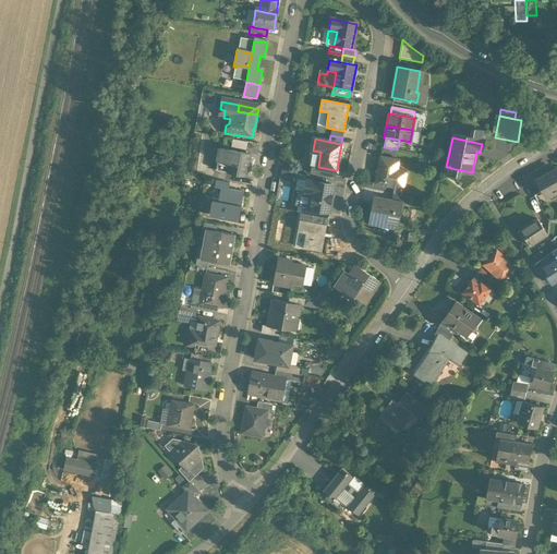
[(246,143),(232,141),(231,148),(245,151),(246,143)]
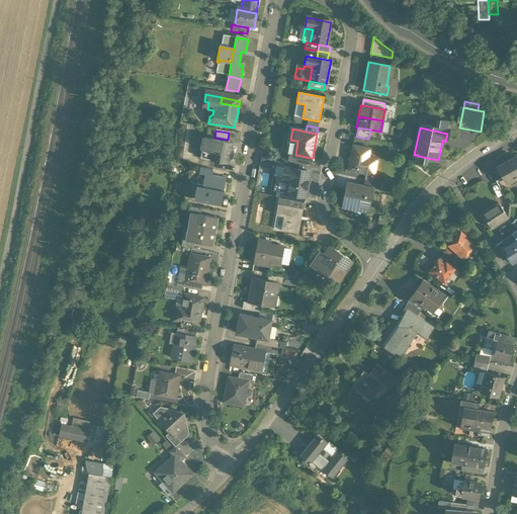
[(214,141),(203,139),(199,159),(210,161),(214,141)]
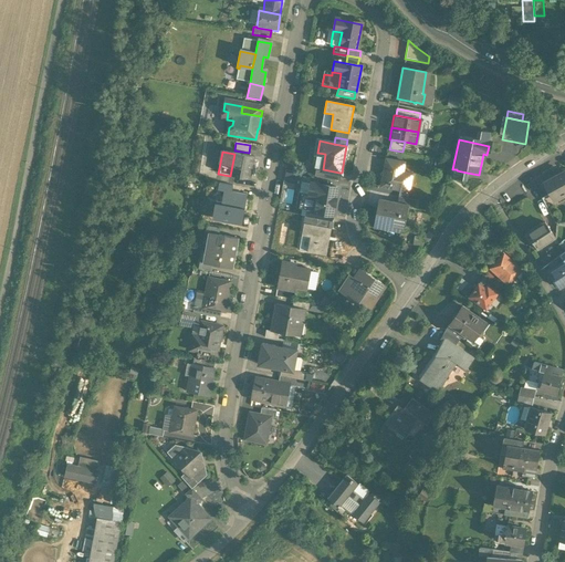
[(253,157),(234,154),(230,176),(250,179),(253,157)]
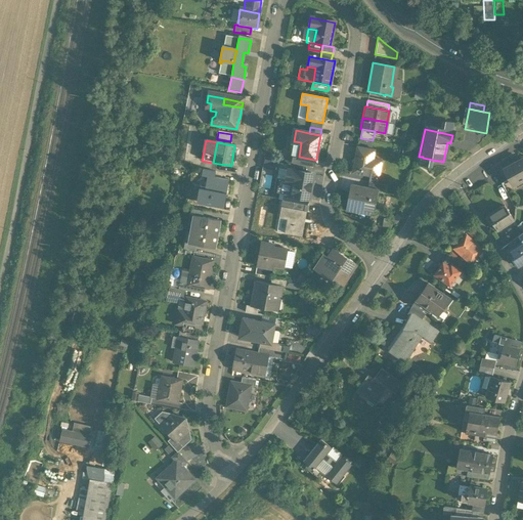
[(374,149),(357,146),(353,172),(371,175),(378,176),(380,166),(371,165),(374,149)]
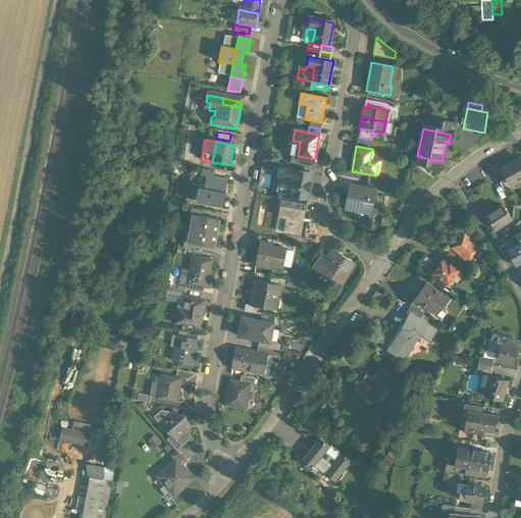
[(298,156),(292,155),(291,162),(312,166),(313,159),(298,156)]
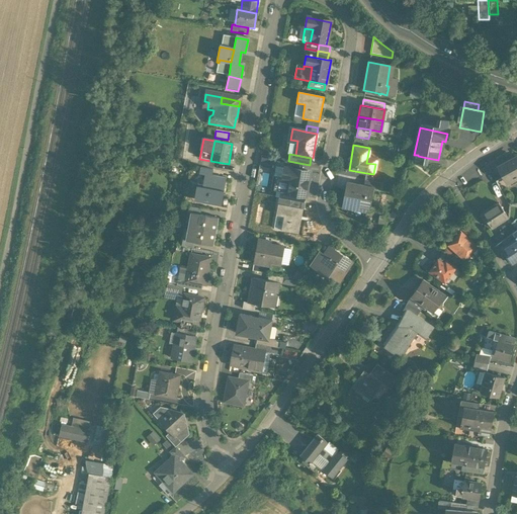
[(427,158),(418,156),(418,155),(414,155),(412,164),(425,167),(427,158)]
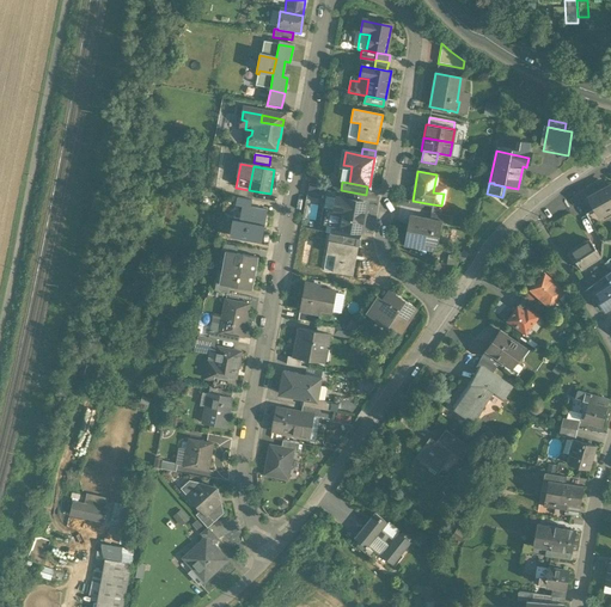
[(610,189),(588,202),(594,213),(597,216),(605,212),(606,214),(608,215),(610,214),(610,213),(610,212),(610,189)]
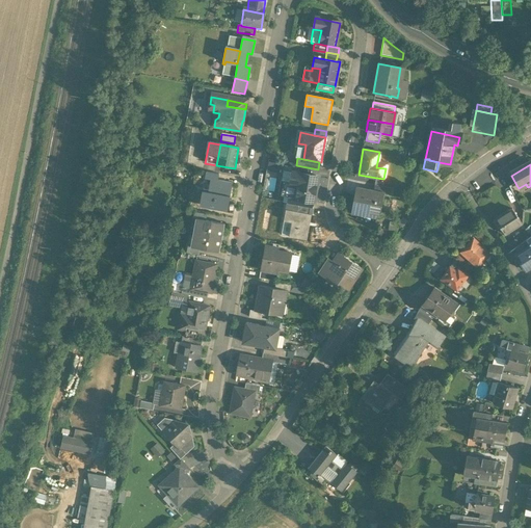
[(318,177),(293,172),(291,183),(299,184),(296,199),(302,200),(314,202),(318,177)]
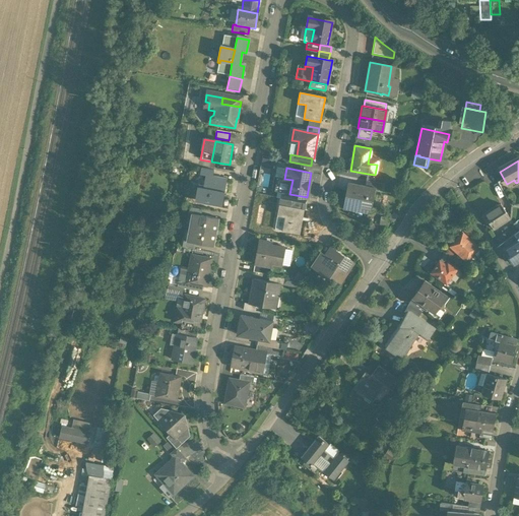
[(213,172),(201,169),(200,175),(205,176),(212,177),(213,172)]
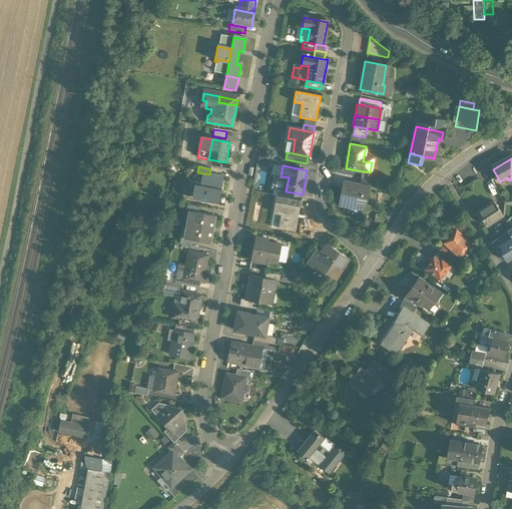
[(209,174),(202,173),(200,186),(196,185),(194,198),(216,202),(218,194),(220,195),(223,177),(209,174)]
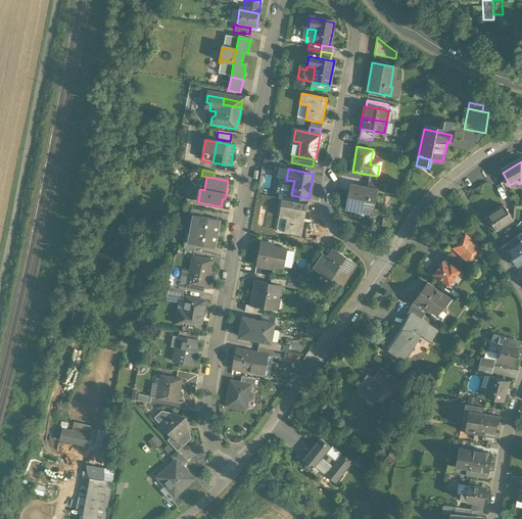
[(286,180),(279,179),(276,192),(283,193),(291,195),(294,181),(286,180)]
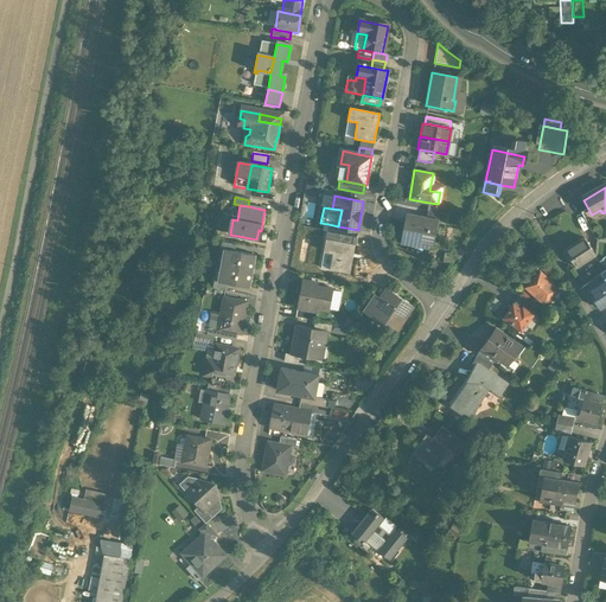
[(437,211),(427,210),(426,217),(438,219),(447,222),(448,213),(437,211)]
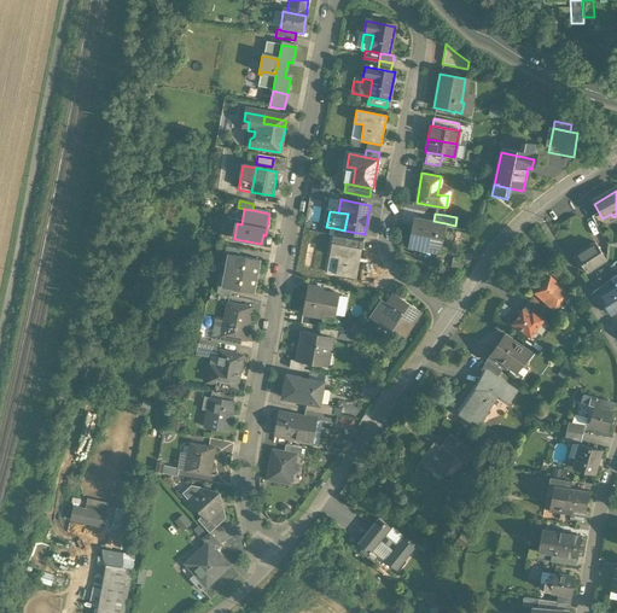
[(612,216),(604,221),(607,227),(616,222),(616,214),(616,215),(616,216),(613,217),(612,216)]
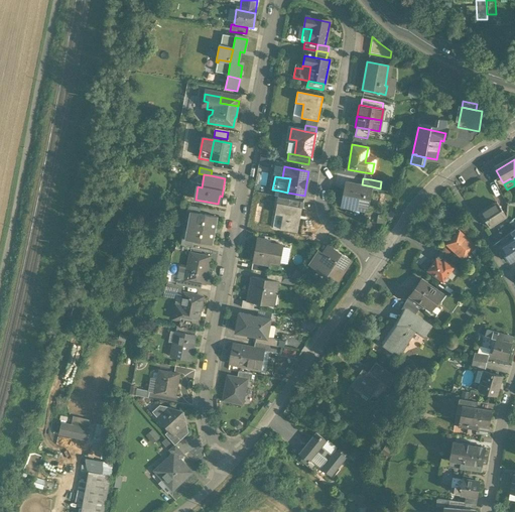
[(501,179),(493,183),(499,195),(507,189),(504,184),(503,182),(501,179)]
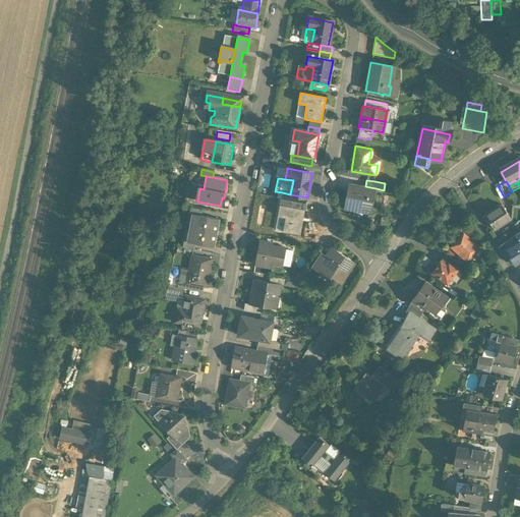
[(360,186),(347,184),(347,185),(348,185),(344,207),(343,207),(354,209),(370,212),(376,188),(365,186),(361,185),(360,186)]
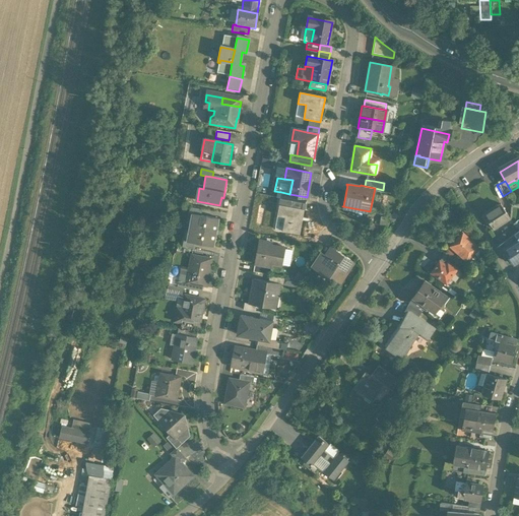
[(289,194),(281,192),(280,198),(295,201),(296,195),(289,194)]
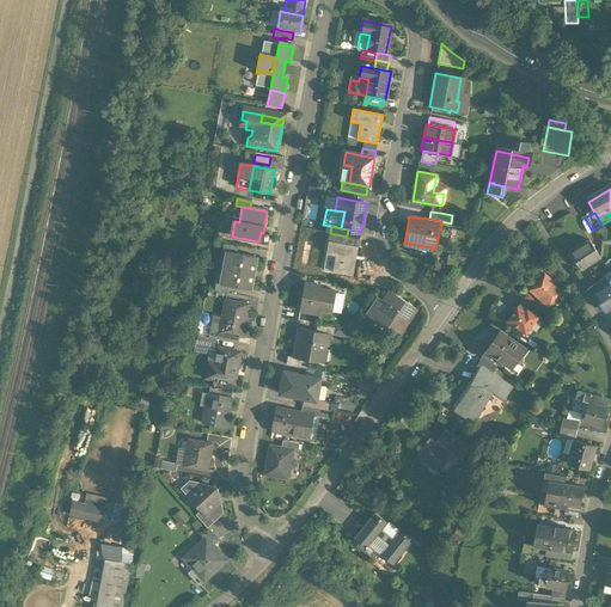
[(330,233),(329,240),(359,246),(360,239),(356,238),(347,237),(330,233)]
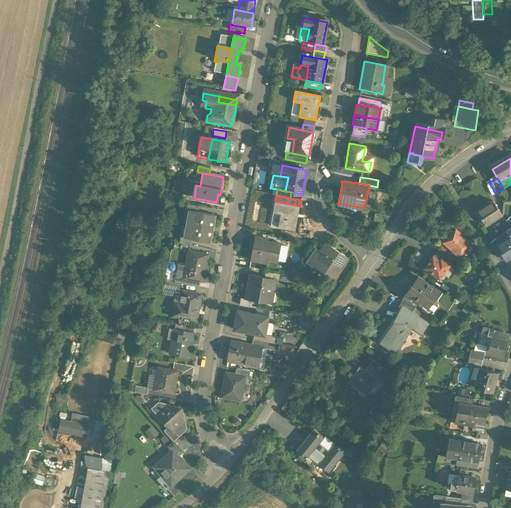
[(300,206),(275,201),(273,212),(281,214),(278,227),(295,230),(300,206)]
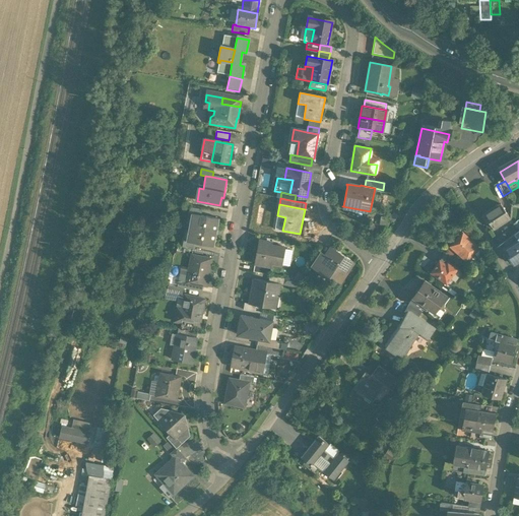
[(201,209),(190,207),(188,214),(191,214),(200,215),(201,209)]
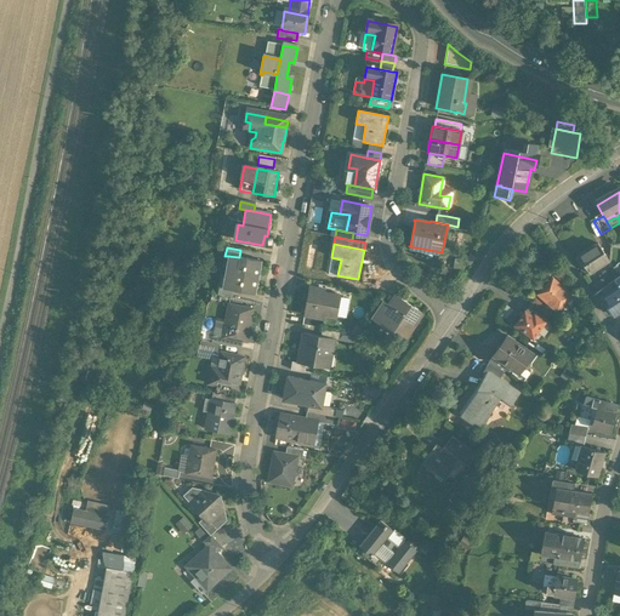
[(597,247),(574,262),(580,271),(582,268),(589,277),(607,264),(608,264),(597,247)]
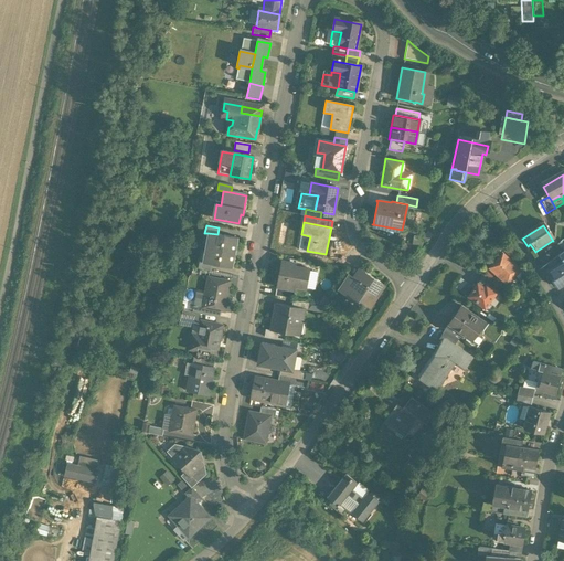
[(563,241),(563,228),(554,228),(553,235),(553,240),(553,241),(552,241),(557,250),(563,244),(563,241)]
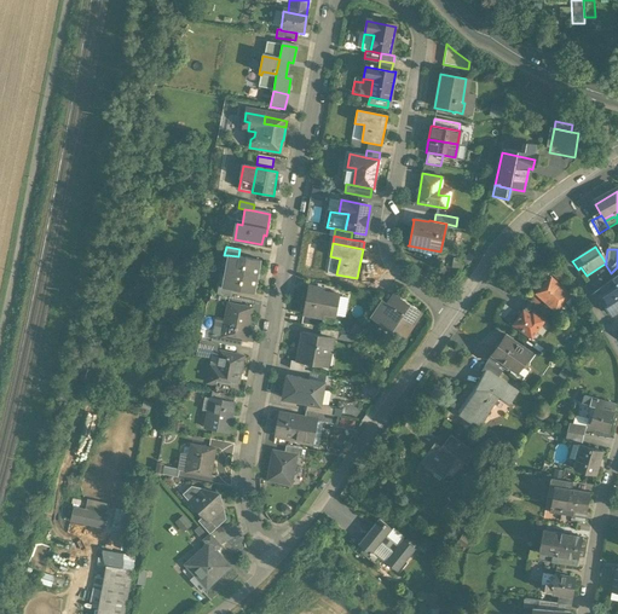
[(238,256),(227,255),(225,271),(258,278),(261,261),(238,256)]
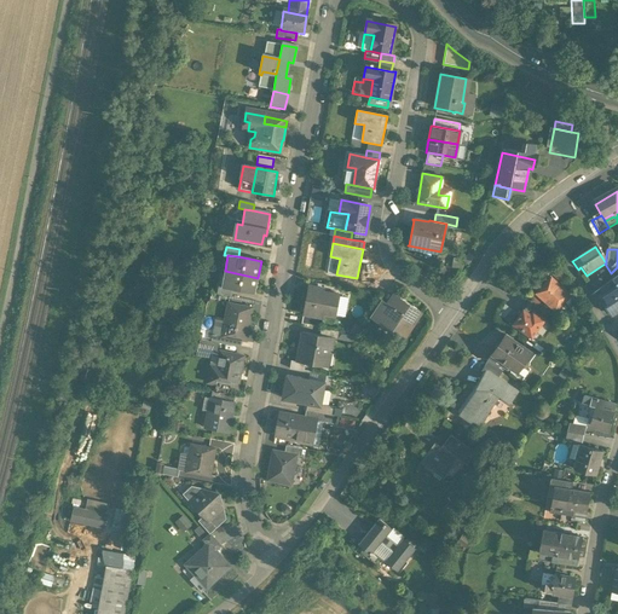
[(258,278),(225,271),(221,288),(232,290),(255,294),(258,278)]
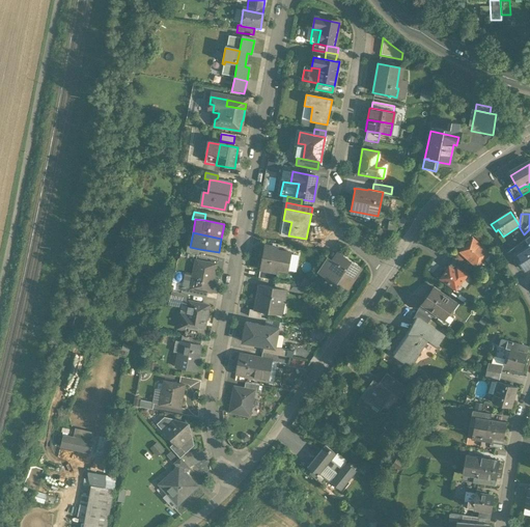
[(484,240),(476,232),(472,237),(480,244),(484,240)]
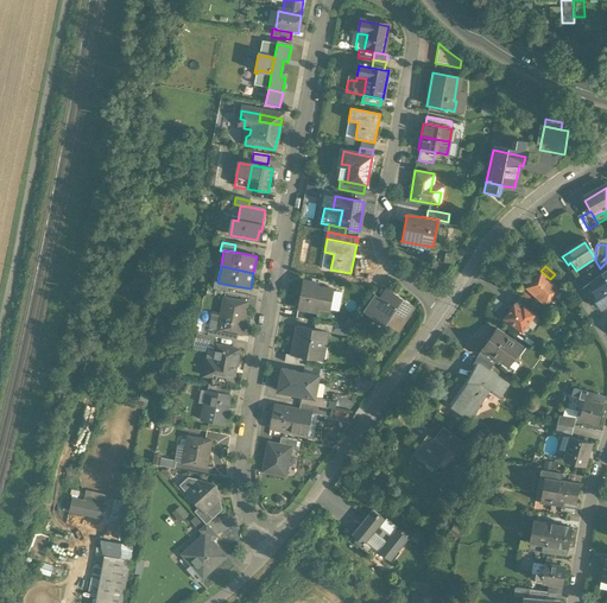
[(558,292),(539,275),(525,291),(544,308),(558,292)]
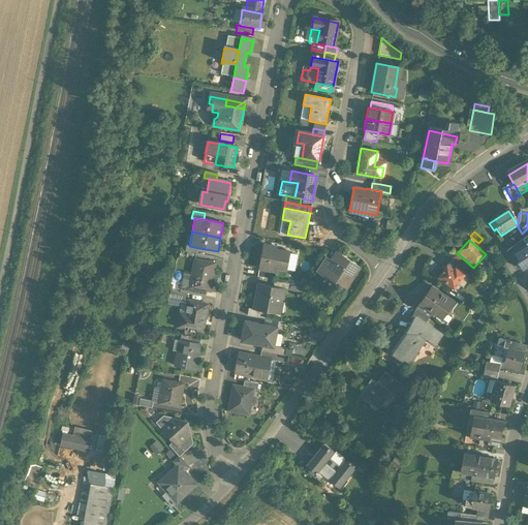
[(526,248),(513,257),(522,273),(527,268),(527,244),(525,247),(526,248)]
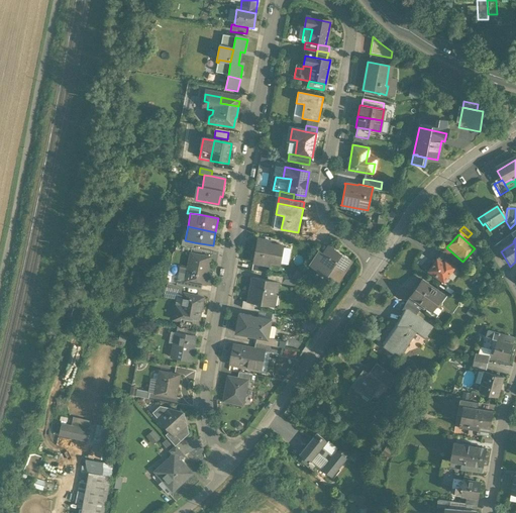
[(194,242),(185,240),(182,239),(181,245),(193,247),(194,242)]
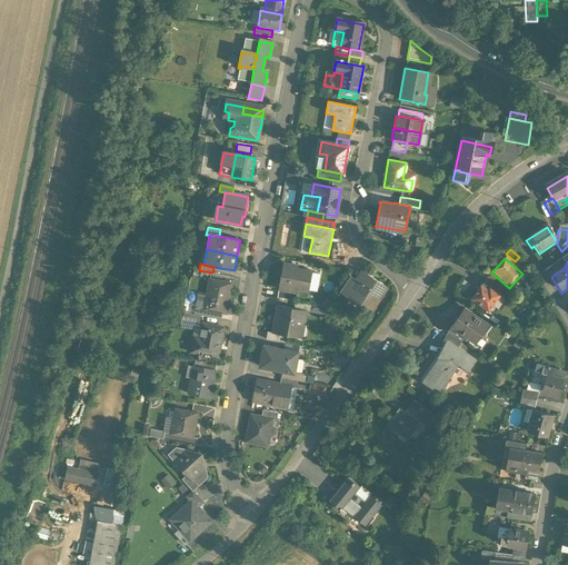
[(298,266),(284,264),(279,289),(297,293),(297,288),(309,290),(312,271),(297,269),(298,266)]
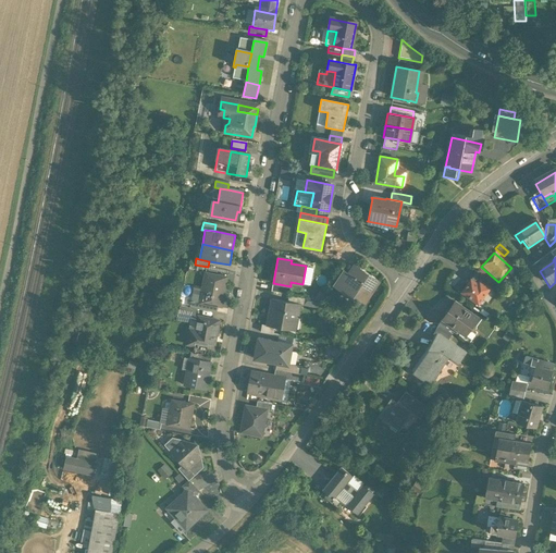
[(355,263),(345,278),(345,279),(338,289),(362,304),(379,280),(355,263)]
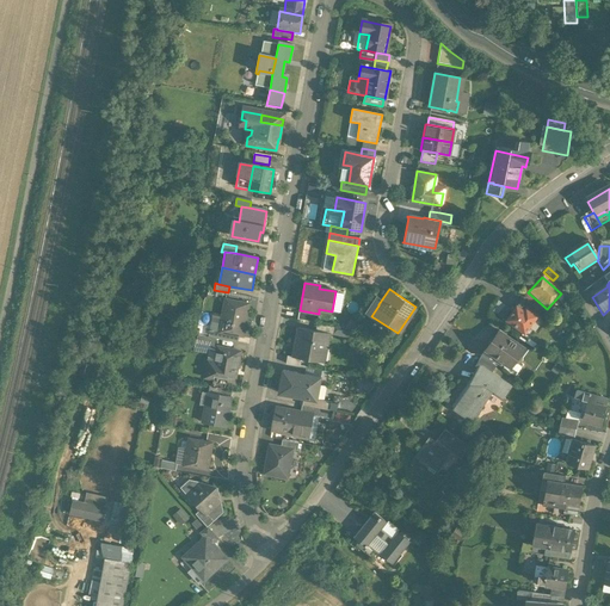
[(250,304),(225,300),(223,309),(227,309),(222,333),(238,335),(242,336),(250,304)]
